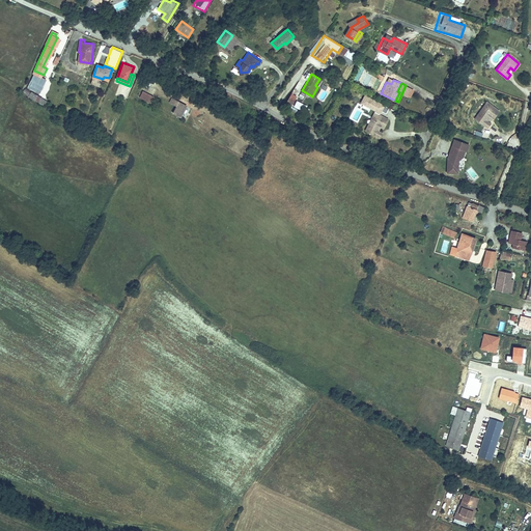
[(152,93),(143,88),(139,95),(149,101),(152,93)]
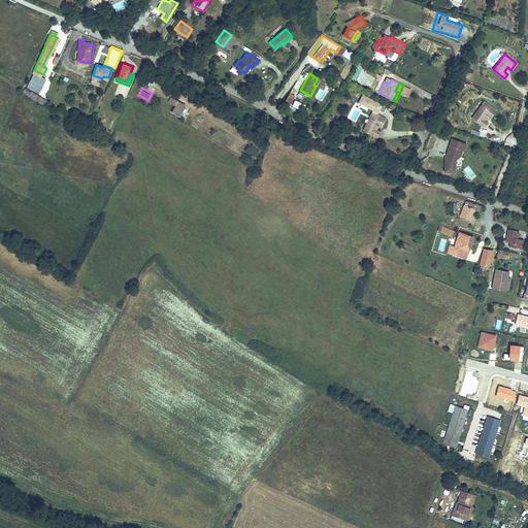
[(23,94),(44,105),(46,101),(26,89),(23,94)]
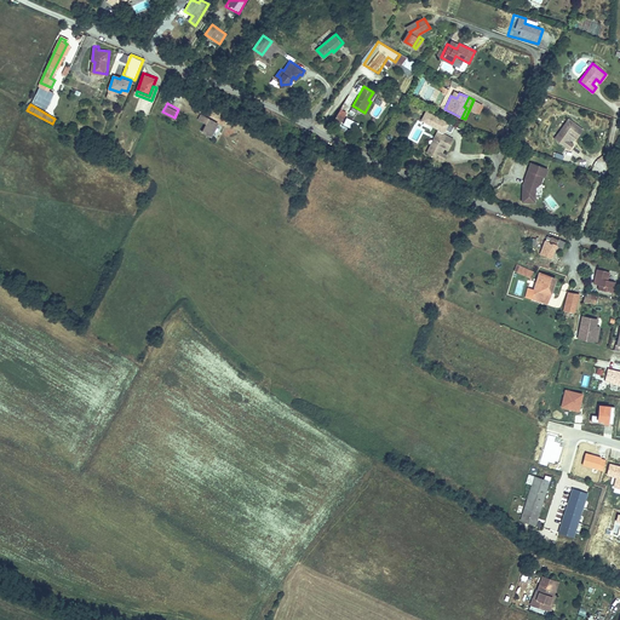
[(340,108),(334,121),(340,125),(348,112),(340,108)]
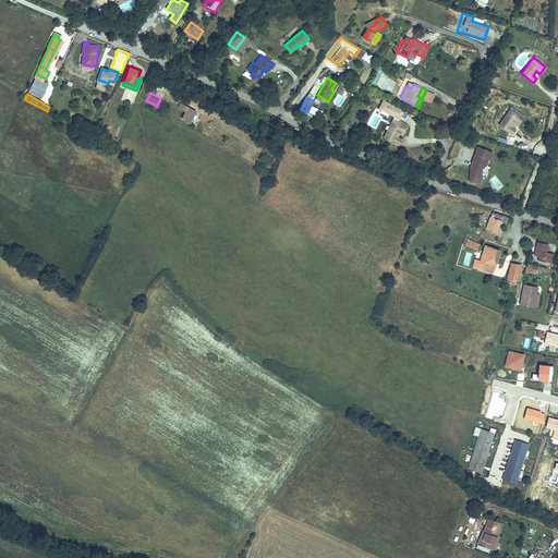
[(186,110),(183,117),(190,121),(196,110),(182,102),(179,107),(186,110)]
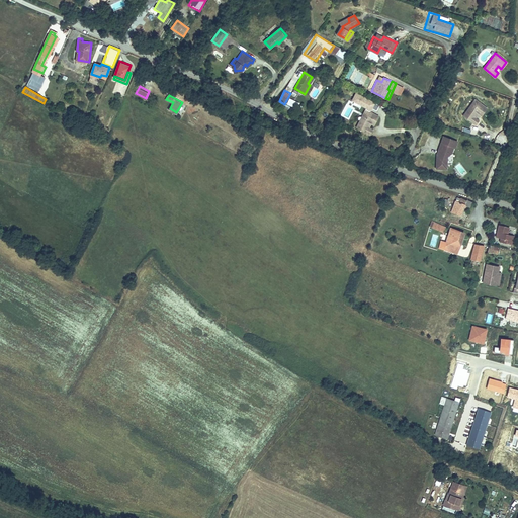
[(475,98),(462,117),(475,124),(478,120),(475,118),(478,113),(481,115),(487,106),(475,98)]
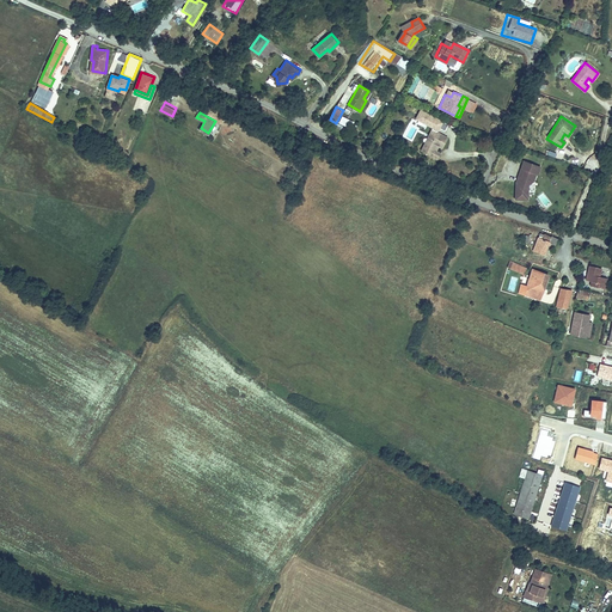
[(342,117),(338,124),(352,129),(354,122),(342,117)]
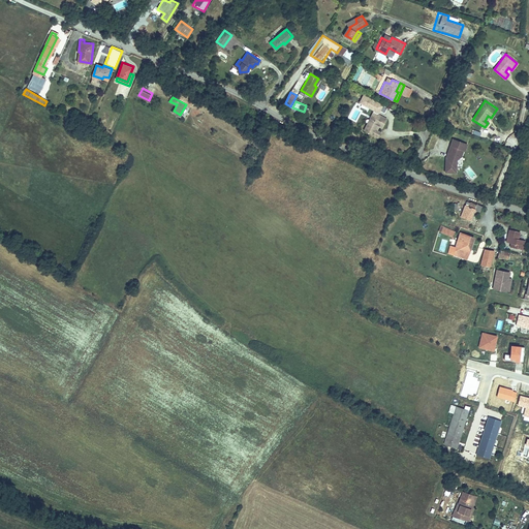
[(353,106),(347,118),(356,122),(363,111),(353,106)]
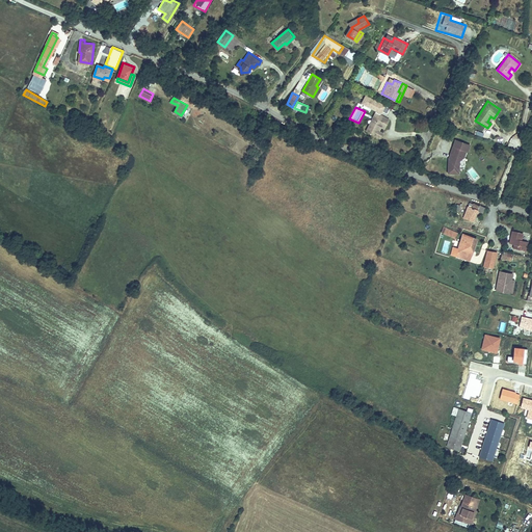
[(373,126),(368,128),(367,130),(382,137),(384,132),(379,130),(381,125),(387,127),(391,118),(377,111),(375,115),(375,121),(373,126)]
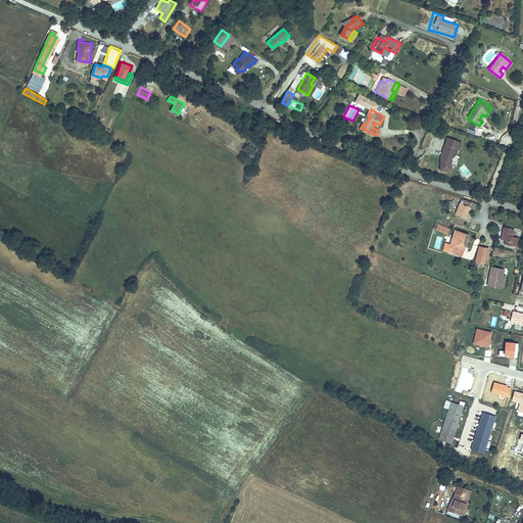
[(458,141),(448,137),(445,143),(447,144),(442,154),(441,154),(440,169),(450,170),(452,156),(456,154),(459,148),(456,147),(458,141)]
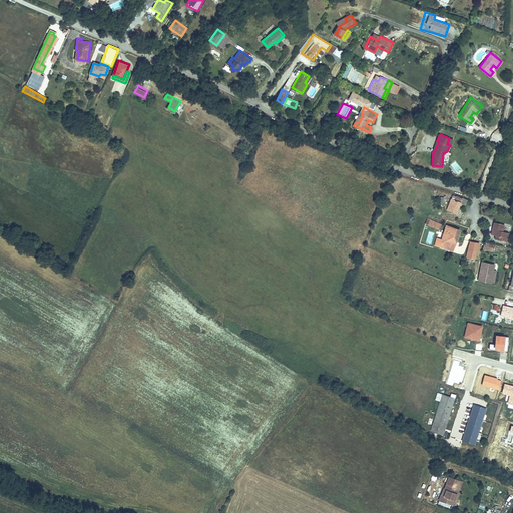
[(465,197),(461,196),(460,199),(451,196),(446,209),(455,212),(458,203),(462,204),(465,197)]
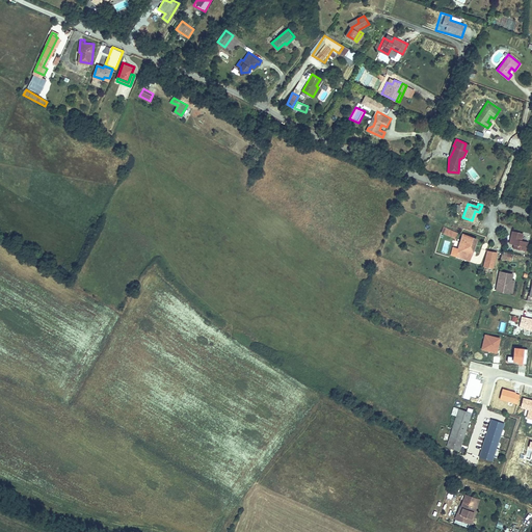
[(511,230),(509,241),(514,242),(513,247),(526,250),(528,240),(522,239),(523,232),(511,230)]
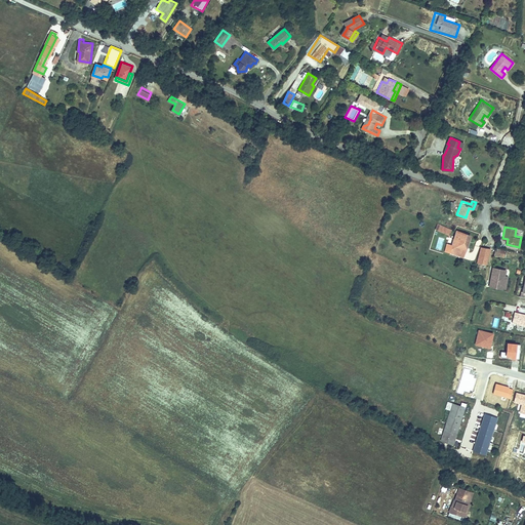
[(458,230),(457,232),(450,250),(462,255),(471,234),(458,230)]
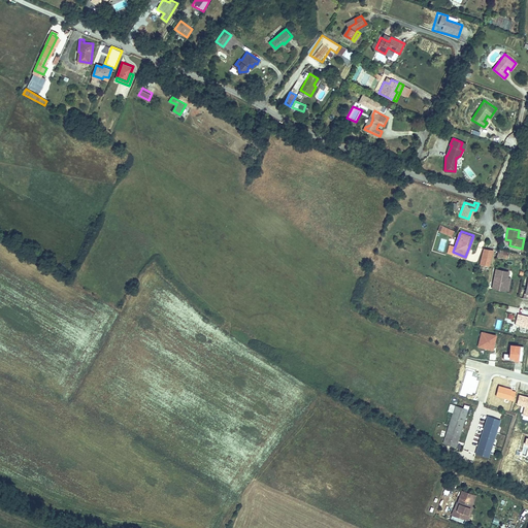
[(484,246),(479,269),(487,271),(493,249),(484,246)]
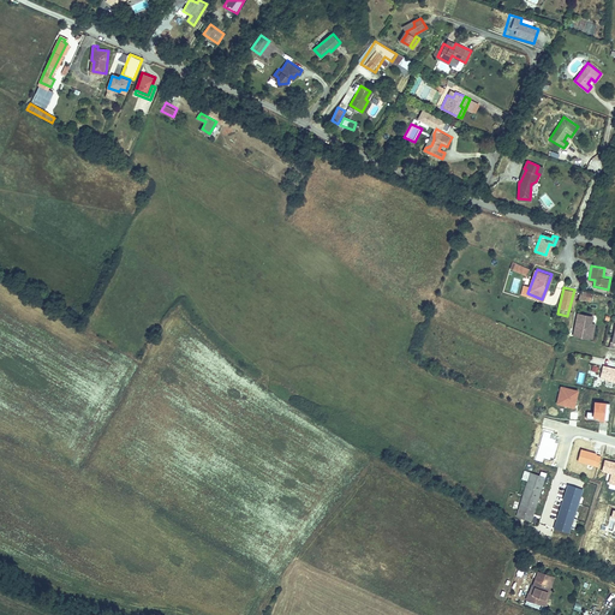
[(577,311),(573,335),(587,338),(592,315),(577,311)]
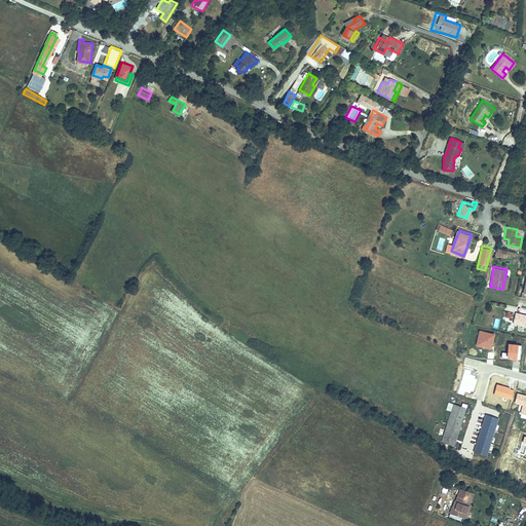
[(525,325),(525,313),(515,311),(513,322),(525,325)]
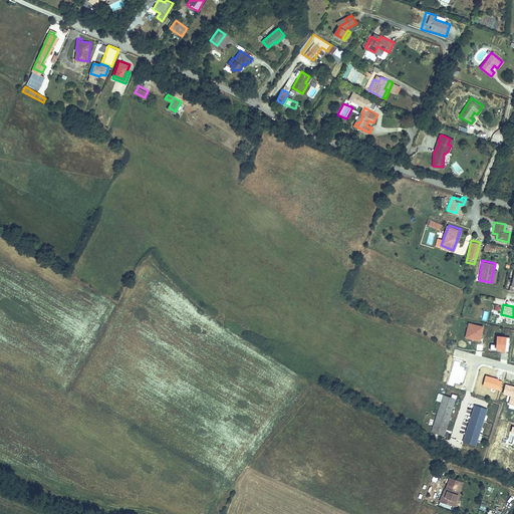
[(441,397),(430,431),(446,436),(448,432),(444,430),(454,401),(441,397)]
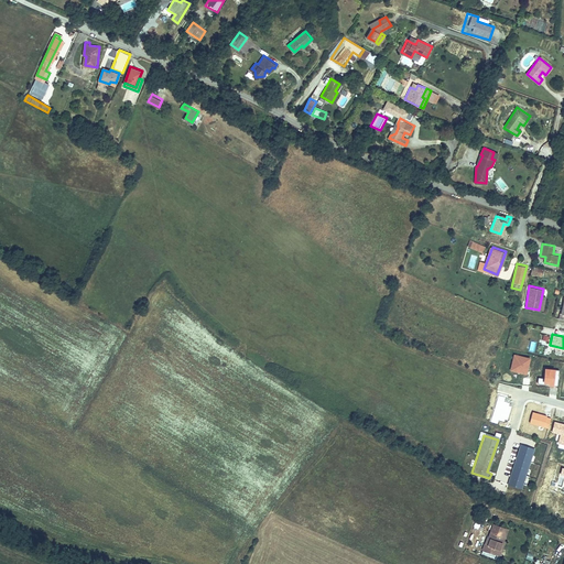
[(520,445),(508,484),(525,489),(527,486),(522,485),(533,449),(520,445)]
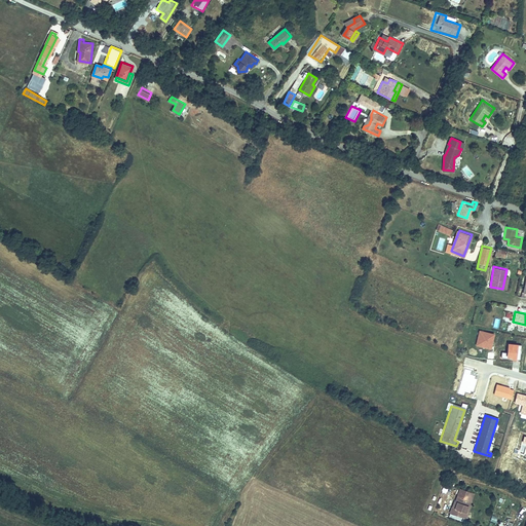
[(500,459),(506,461),(514,437),(508,435),(500,459)]
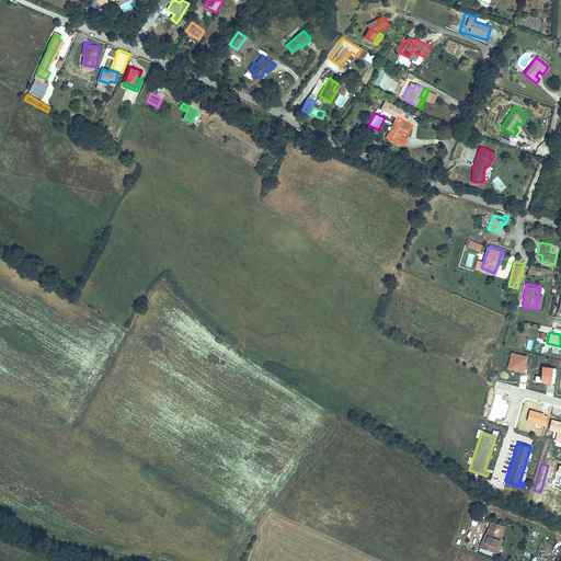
[(560,469),(548,466),(540,492),(553,496),(551,502),(560,504),(560,469)]
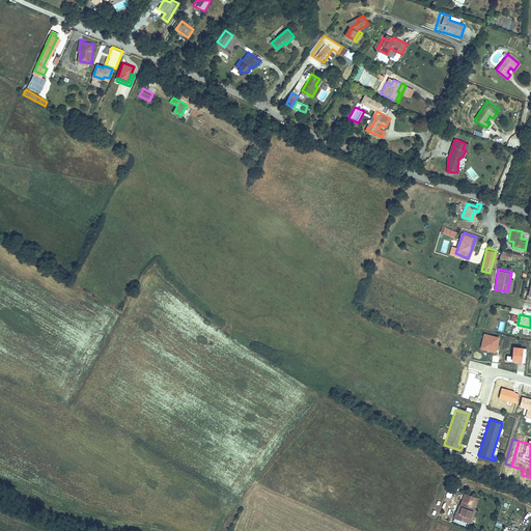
[(455,516),(452,515),(450,522),(463,526),(465,521),(466,521),(468,514),(467,514),(471,501),(459,497),(455,510),(457,510),(455,516)]
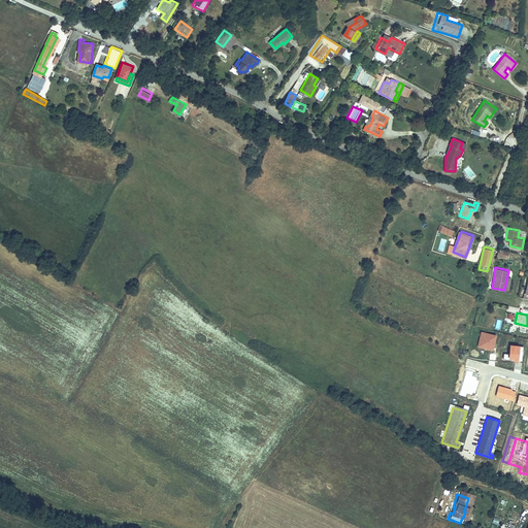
[(462,518),(460,523),(464,524),(468,509),(467,508),(470,498),(468,498),(464,512),(465,512),(463,518),(462,518)]
